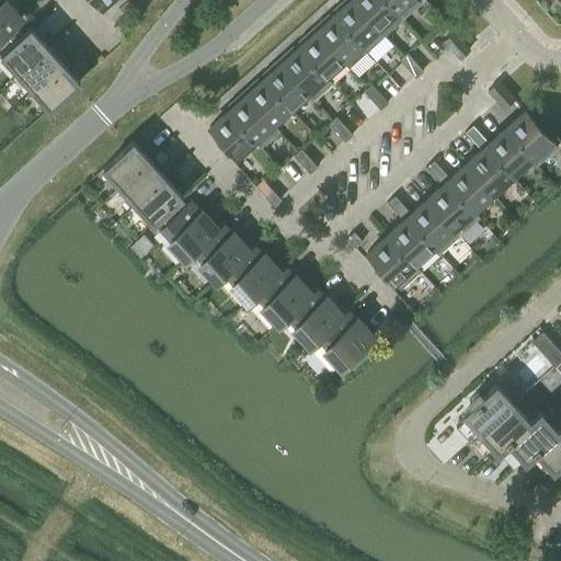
[(0,0),(0,36),(22,18),(4,0),(0,0)]
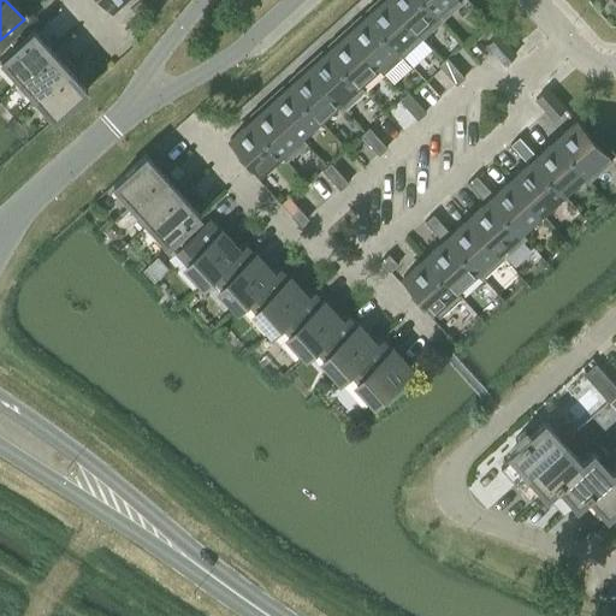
[(415,30),(388,0),(377,0),(371,5),(374,9),(366,16),(396,48),(415,30)]
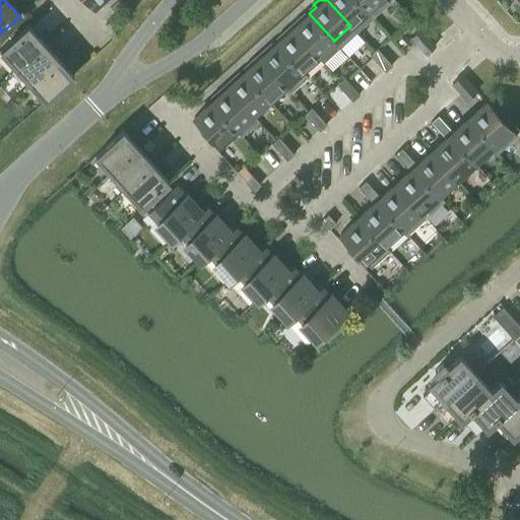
[(367,11),(356,0),(327,0),(350,25),(366,11),(367,11)]
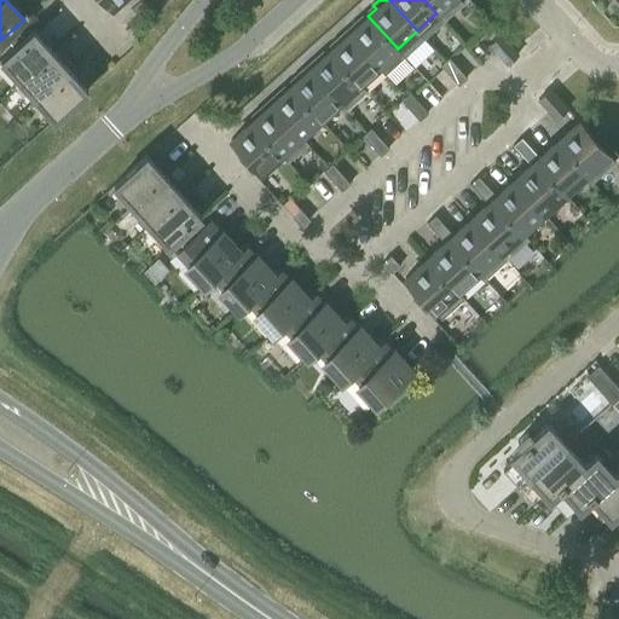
[(424,0),(437,13),(435,13),(443,22),(463,3),(461,0),(424,0)]
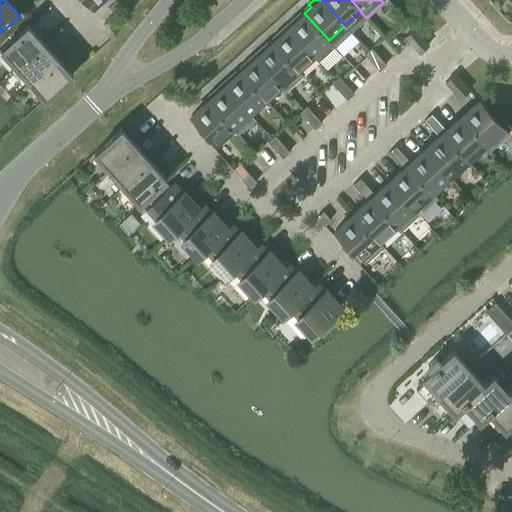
[(296,16),(286,25),(313,54),(318,60),(334,46),(329,40),(304,13),(298,18),(296,16)]
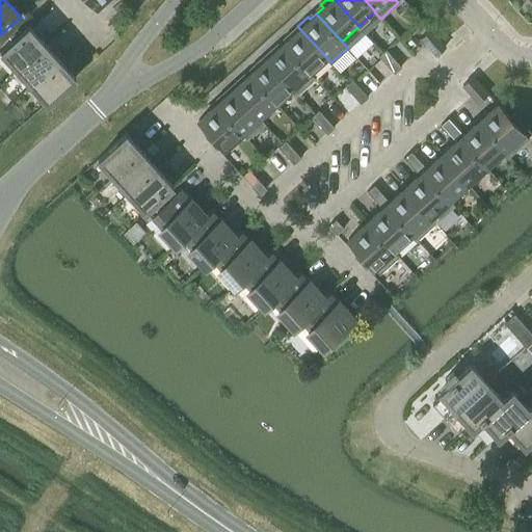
[(16,68),(45,43),(29,25),(0,50),(16,68)]
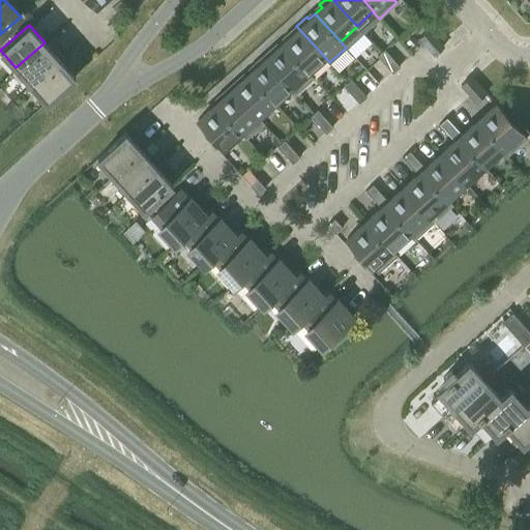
[(324,56),(296,26),(286,34),(289,37),(282,43),(306,71),(307,70),(324,56)]
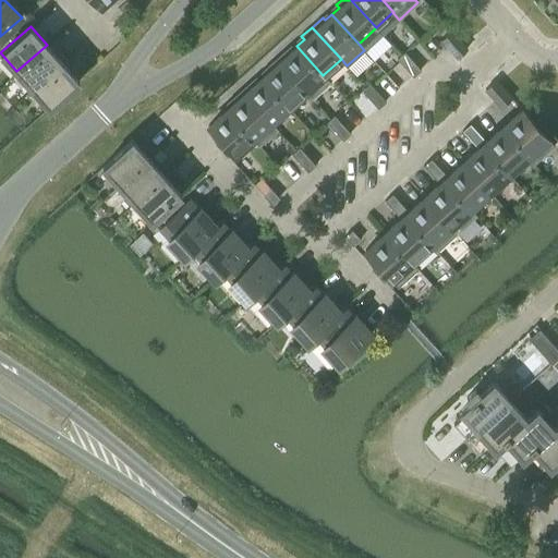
[(451,31),(440,40),(457,58),(468,48),(463,44),(451,31)]
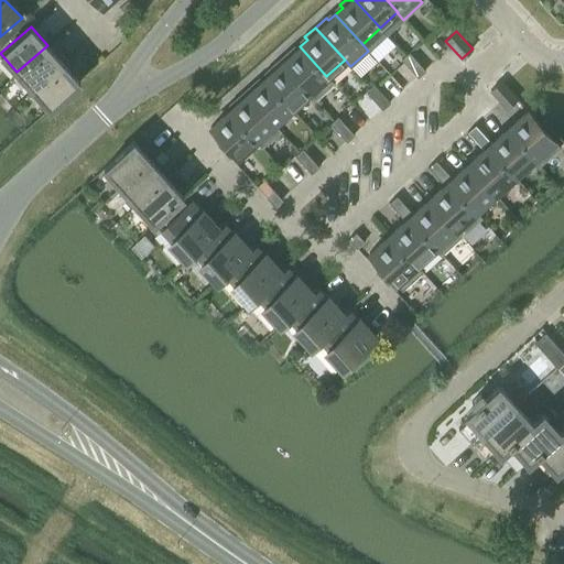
[(63,63),(47,45),(17,72),(33,89),(63,63)]
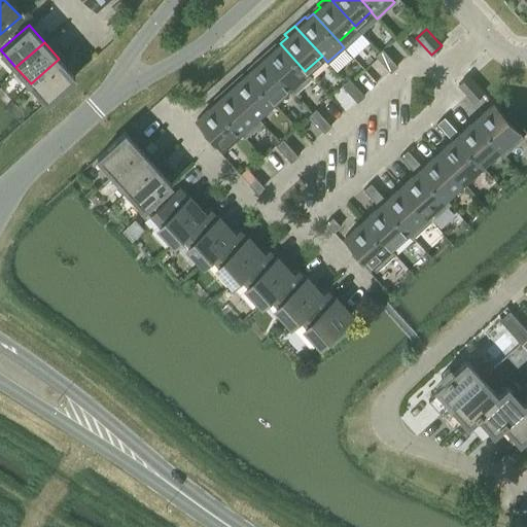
[(305,71),(280,43),(274,49),(271,46),(261,56),(288,85),(287,86),(293,94),(312,77),(306,70),(305,71)]
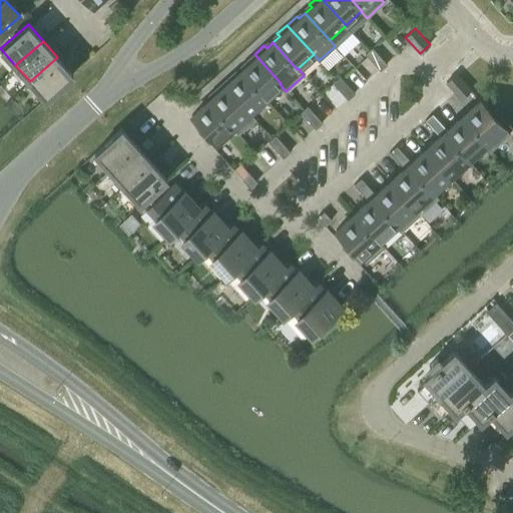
[(373,62),(380,56),(372,47),(365,54),(373,62)]
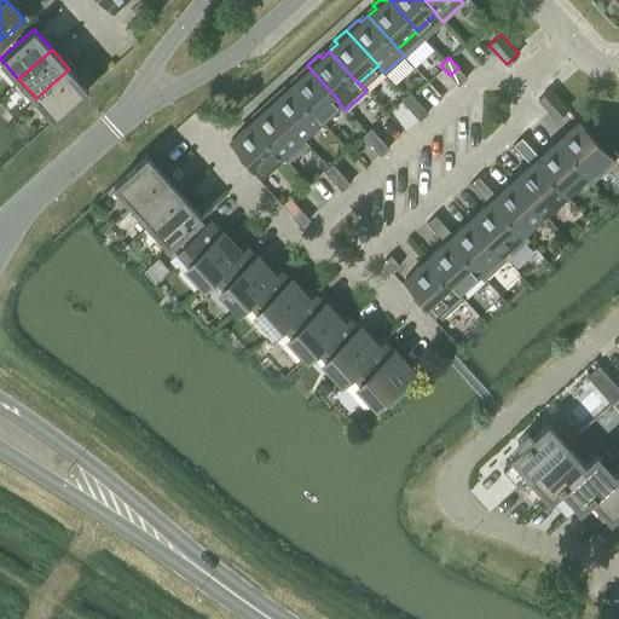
[(339,100),(307,65),(295,76),(298,79),(290,86),(319,119),(337,102),(339,100)]
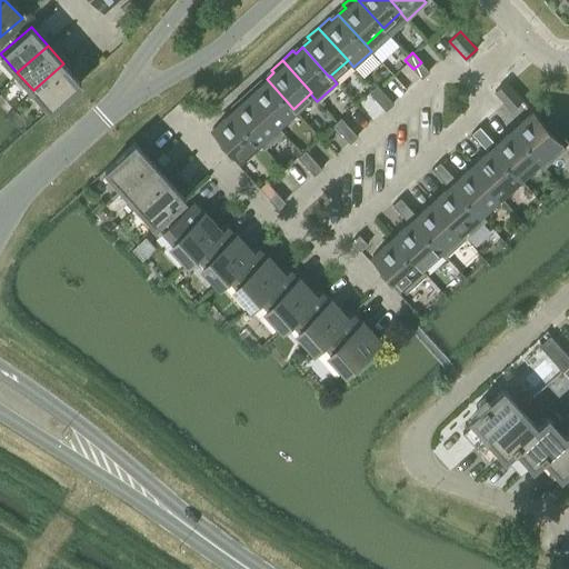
[(421,62),(413,69),(421,78),(429,71),(421,62)]
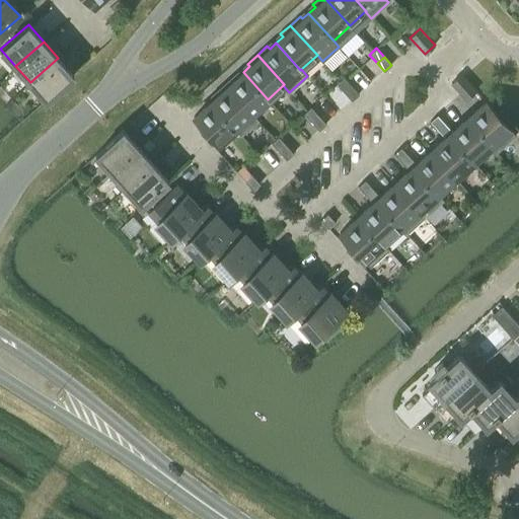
[(58,58),(30,82),(46,99),(73,74),(58,58)]
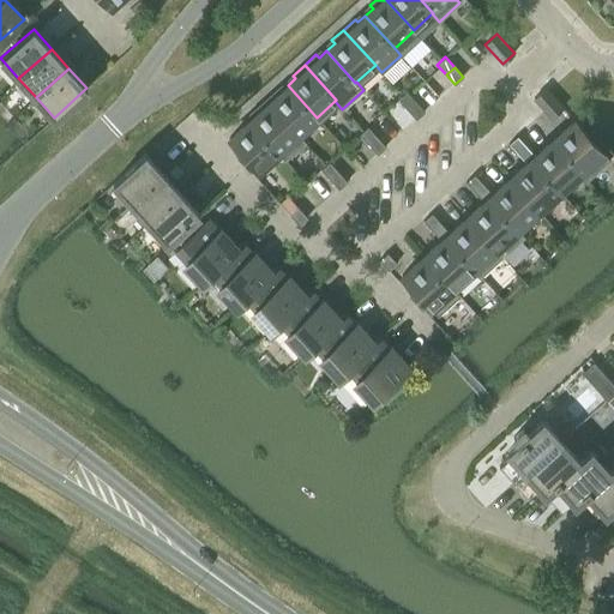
[(277,89),(266,100),(298,134),(299,133),(317,118),(288,85),(281,92),(277,89)]
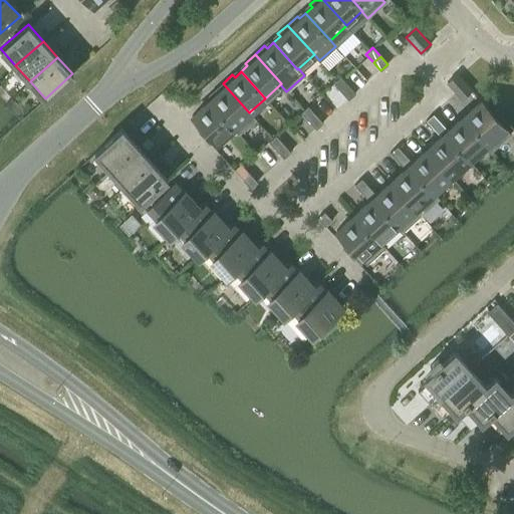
[(462,98),(471,89),(457,73),(447,82),(462,98)]
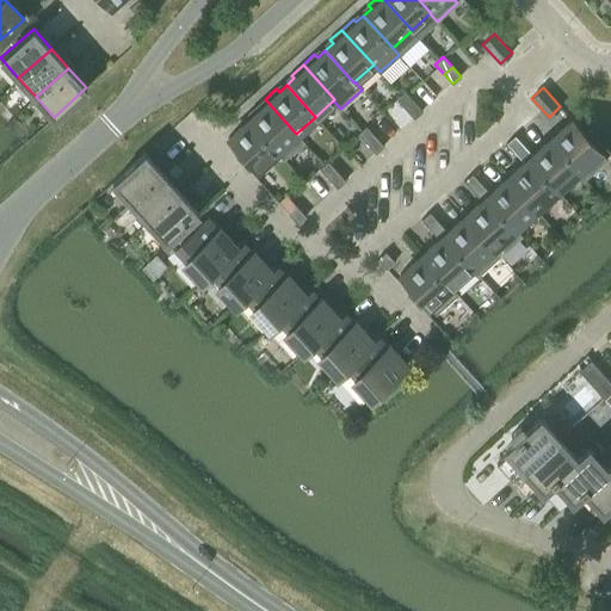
[(405,109),(413,102),(405,91),(396,99),(405,109)]
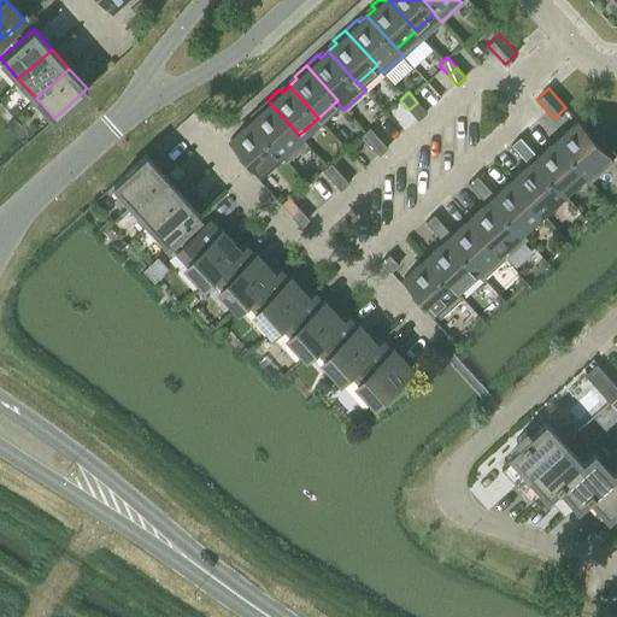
[(299,135),(268,100),(256,111),(258,113),(251,121),(280,153),(278,153),(286,162),(307,142),(300,134),(299,135)]
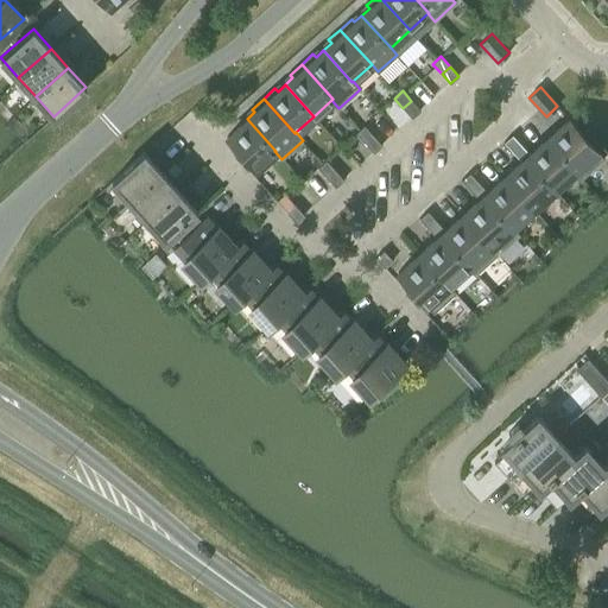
[(411,101),(403,108),(412,118),(420,111),(411,101)]
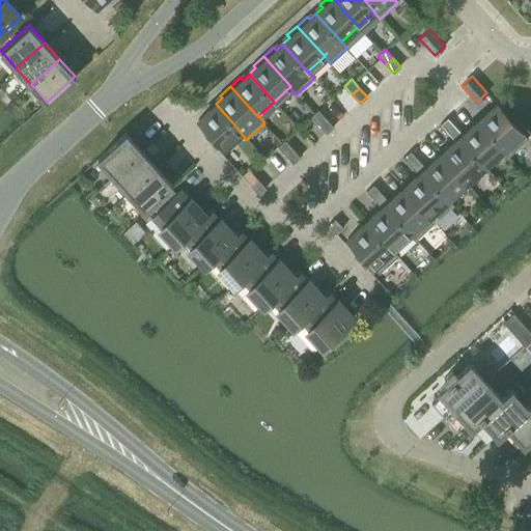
[(15,105),(11,102),(5,107),(8,110),(15,105)]
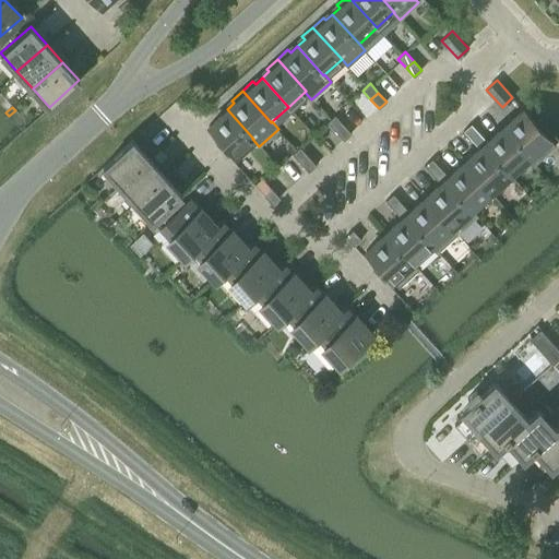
[(253,139),(227,109),(209,126),(221,139),(216,143),(227,155),(232,151),(235,155),(252,139),(253,139)]
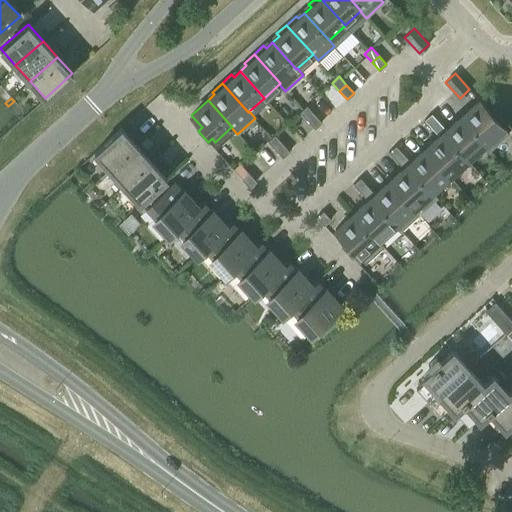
[(479,100),(460,117),(484,143),(484,144),(489,151),(509,133),(500,123),(504,120),(494,109),(490,112),(479,100)]
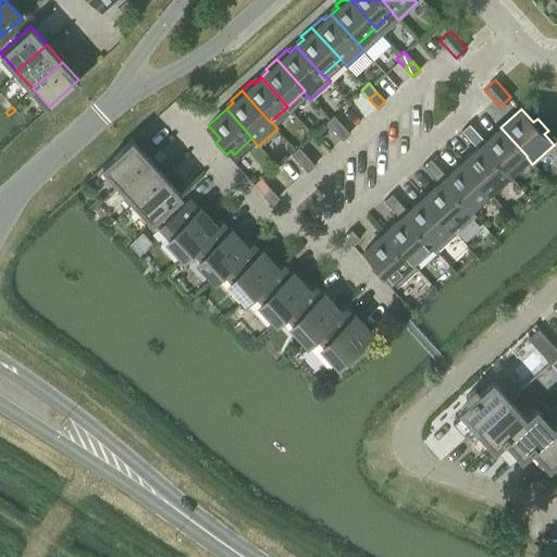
[(334,131),(342,124),(333,115),(326,122),(334,131)]
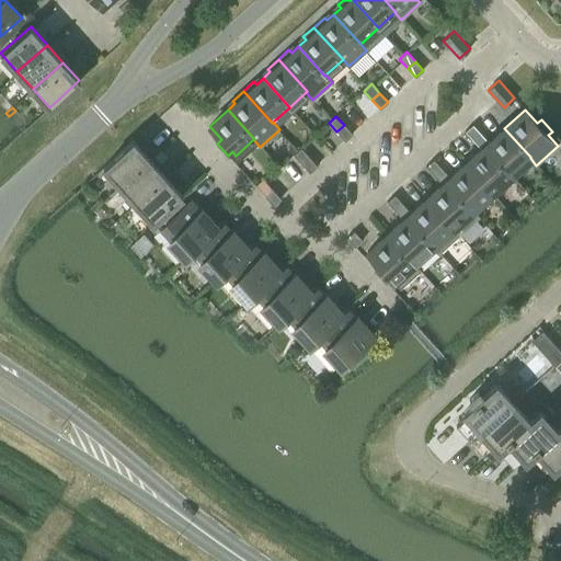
[(473,140),(481,134),(472,124),(465,132),(473,140)]
